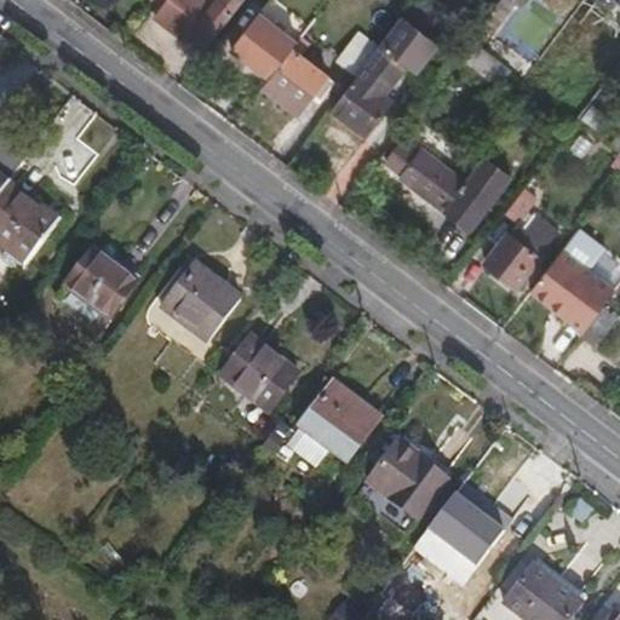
[(167,0),(155,16),(185,39),(190,32),(208,46),(242,0),(167,0)]
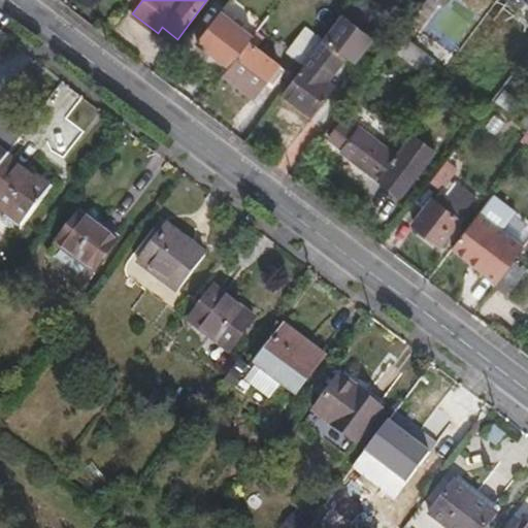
[(463,0),(510,36),(527,13),(509,0),(463,0)]
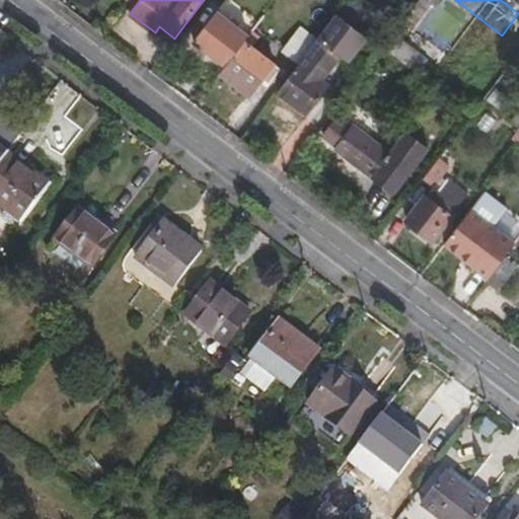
[(193,41),(226,66),(248,35),(216,11),(193,41)]
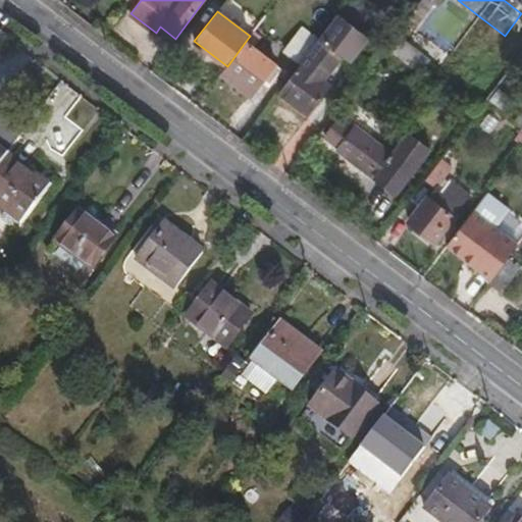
[(367,40),(335,16),(318,39),(301,61),(277,92),(309,115),(330,88),(323,82),(341,58),(349,64),(367,40)]
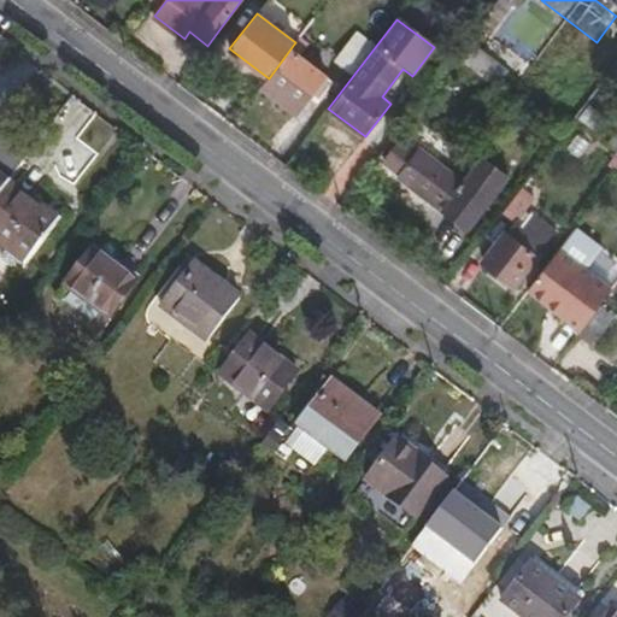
[(358,31),(339,58),(356,72),(376,46),(358,31)]
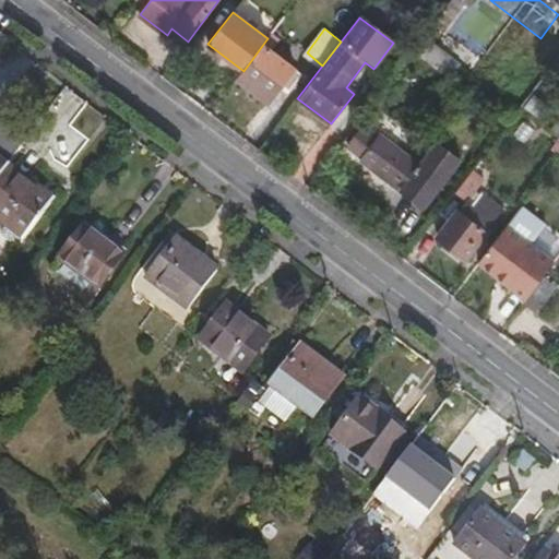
[(280,40),(272,34),(268,38),(244,71),(238,78),(270,102),(282,85),(289,91),(302,74),(272,50),(280,40)]
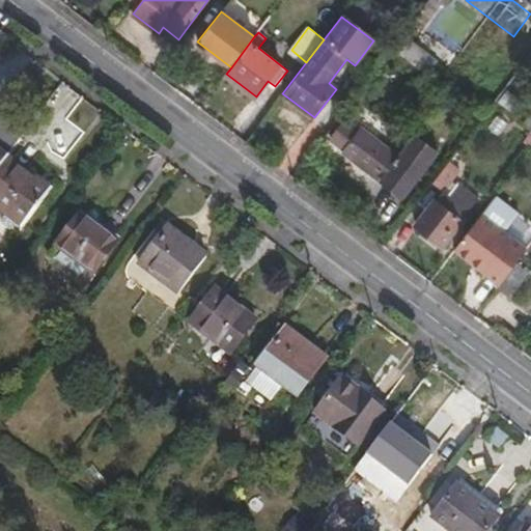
[(418,66),(429,53),(402,33),(392,46),(418,66)]
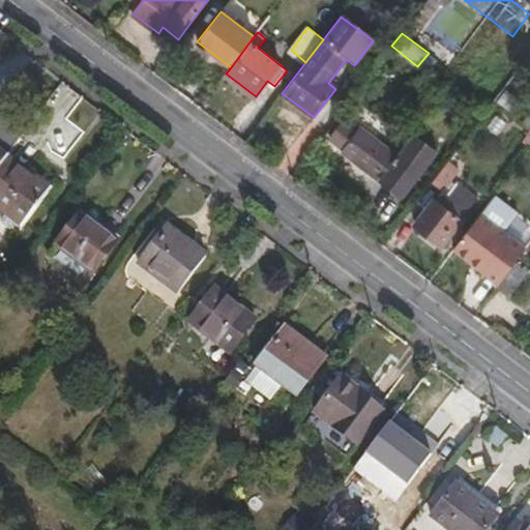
[(360,130),(343,152),(380,180),(398,158),(360,130)]
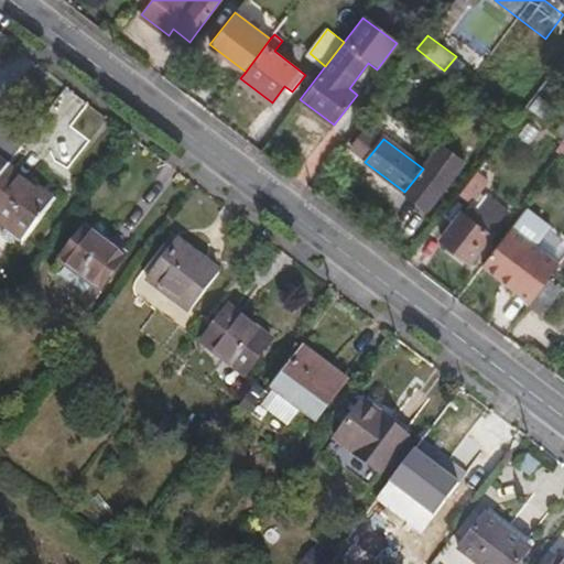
[(442,145),(423,169),(404,192),(427,210),(465,162),(442,145)]
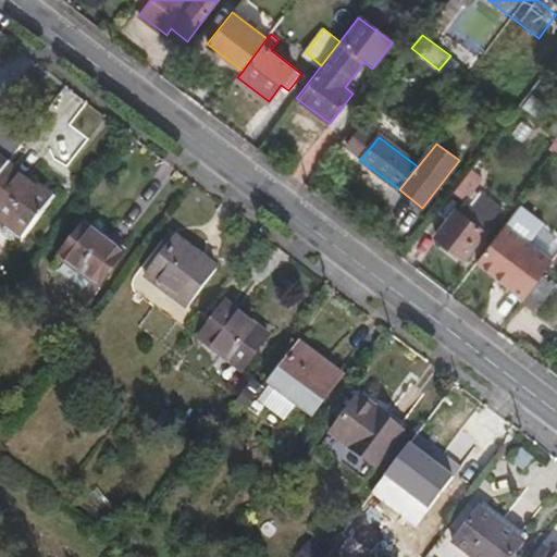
[(19,164),(8,178),(0,188),(0,214),(29,237),(56,205),(38,189),(41,185),(19,164)]
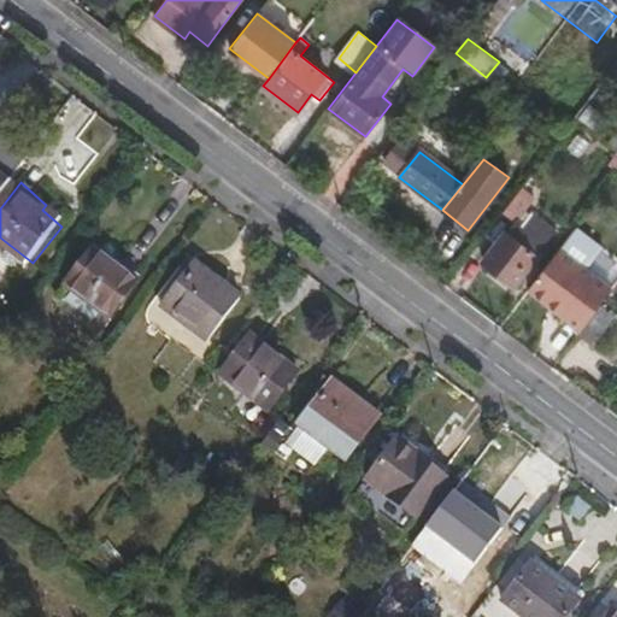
[(513,287),(544,246),(513,222),(483,263),(513,287)]
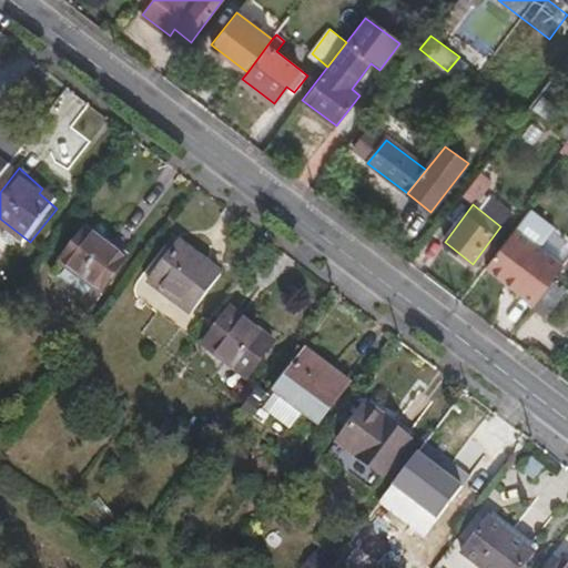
[(95,290),(124,254),(87,225),(59,261),(95,290)]
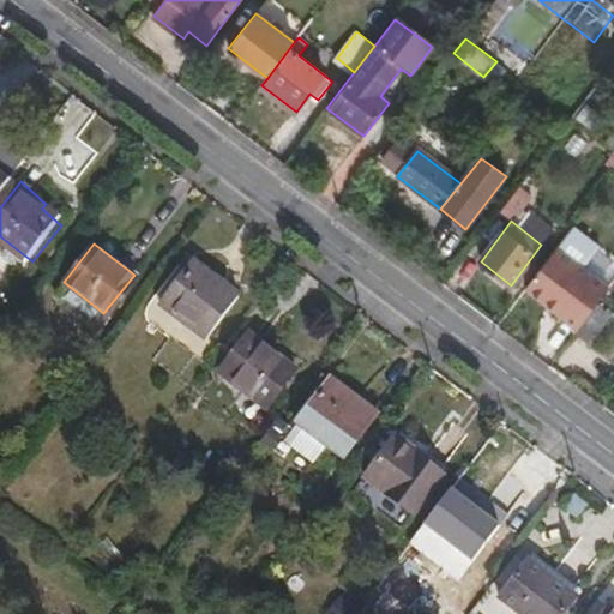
[(557,248),(525,288),(578,327),(595,306),(609,288),(557,248)]
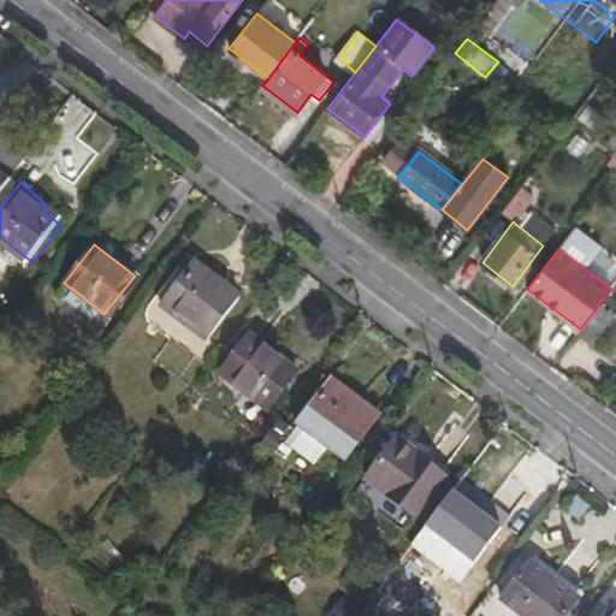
[(213,348),(244,309),(202,276),(169,314),(213,348)]
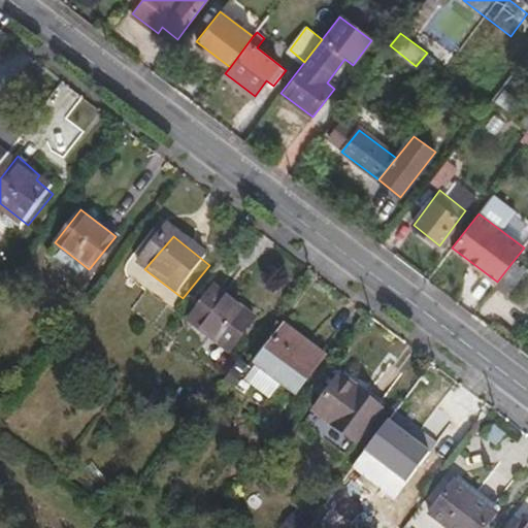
[(505,297),(524,273),(512,263),(497,282),(493,288),(505,297)]
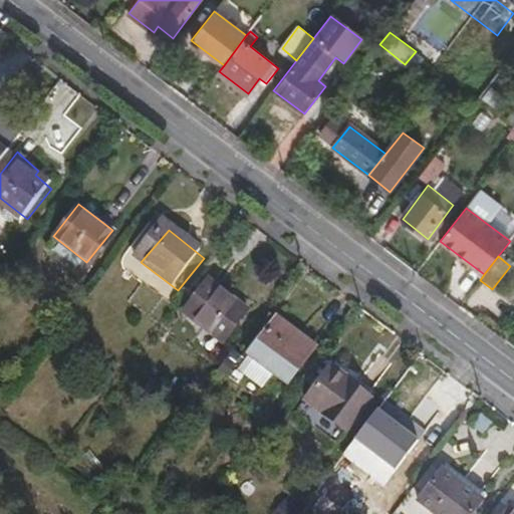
[(222,347),(247,316),(211,285),(186,317),(222,347)]
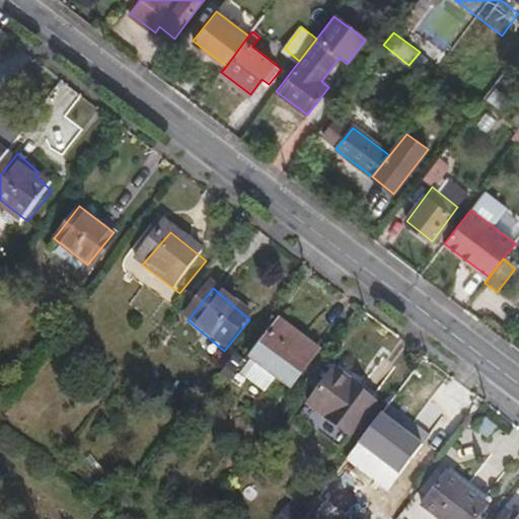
[(290,394),(319,357),(283,327),(254,363),(279,384),(290,394)]
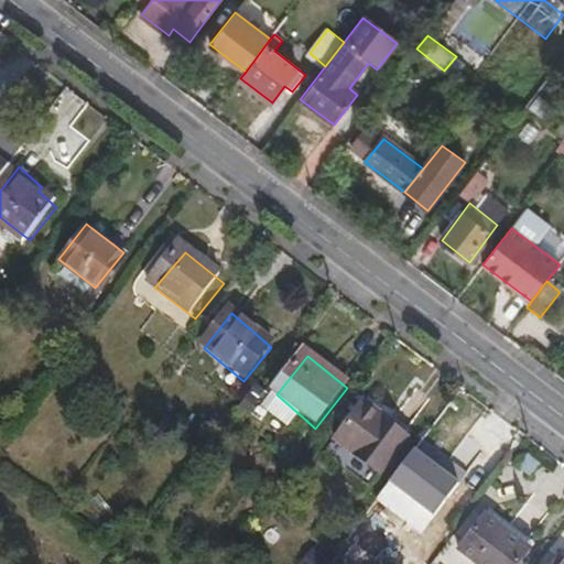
[(289,435),(303,418),(277,394),(261,413),(289,435)]
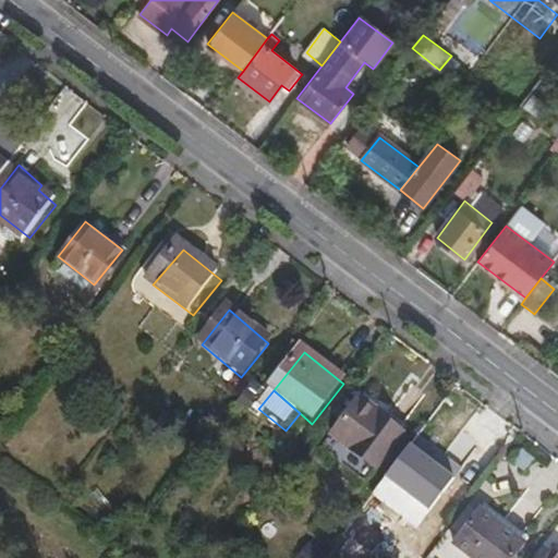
[(380,476),(409,441),(366,405),(338,443),(380,476)]
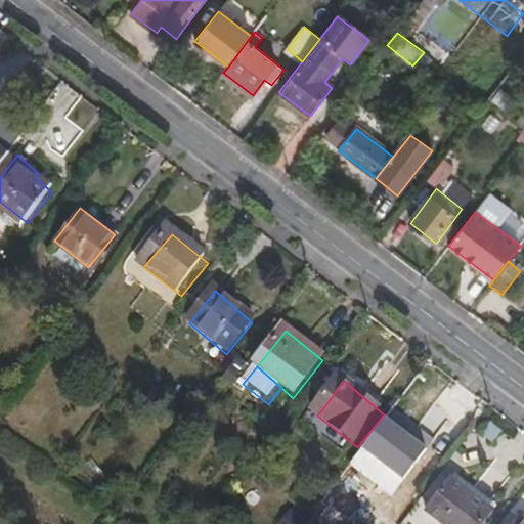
[(407,490),(432,460),(392,428),(367,460),(407,490)]
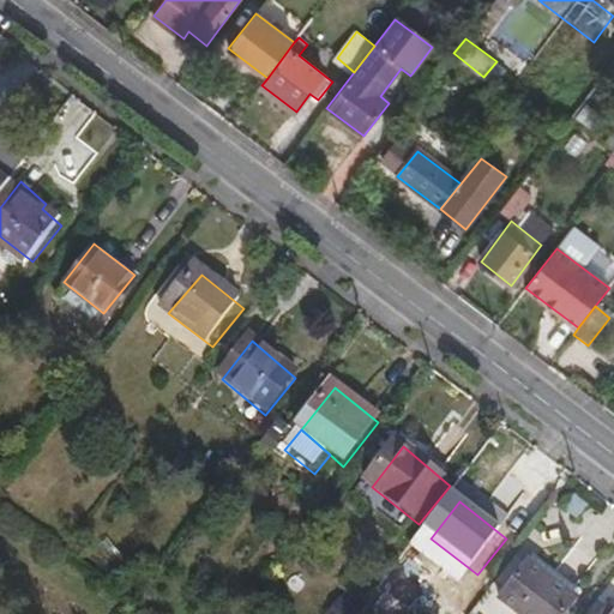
[(553,525),(535,553),(582,582),(599,553),(553,525)]
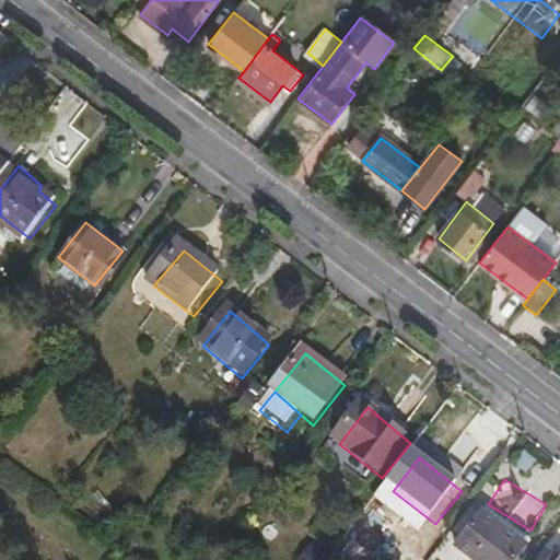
[(498,534),(501,528),(486,517),(459,551),(470,559),(522,559),(525,557),(498,534)]
